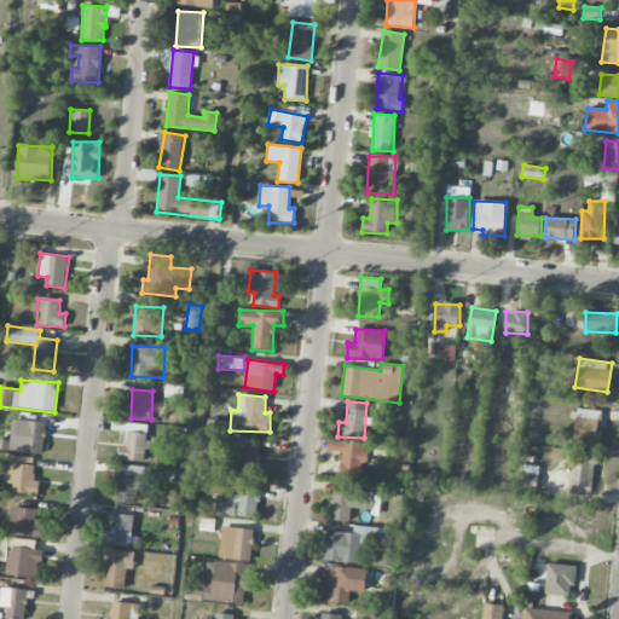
[(574,440),(601,443),(603,411),(578,409),(574,440)]
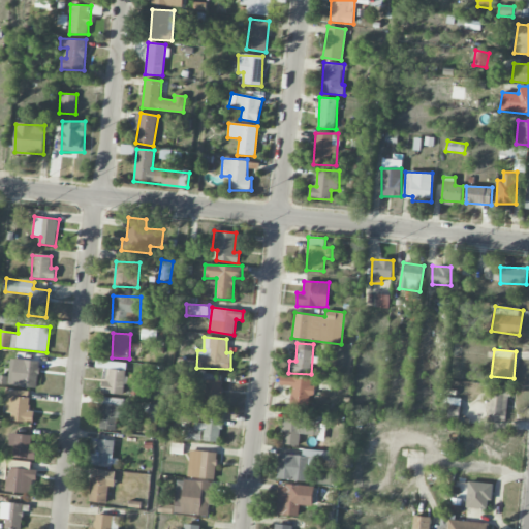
[(39,361),(9,360),(8,386),(38,387),(39,361)]
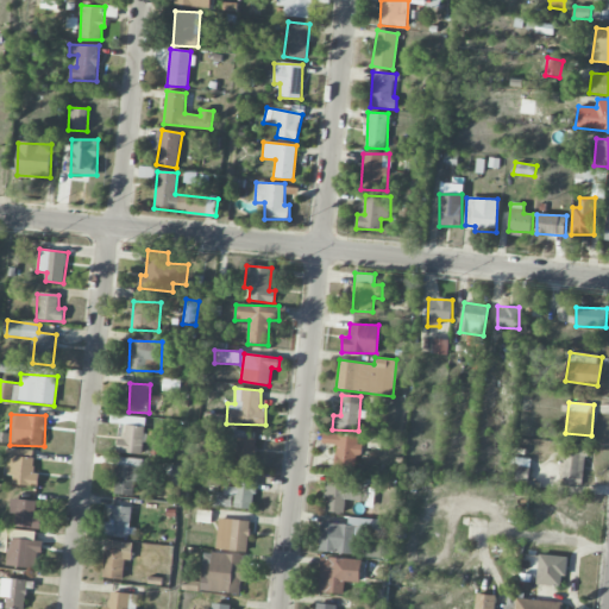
[(118,439),(117,452),(143,454),(145,426),(125,425),(125,439),(118,439)]
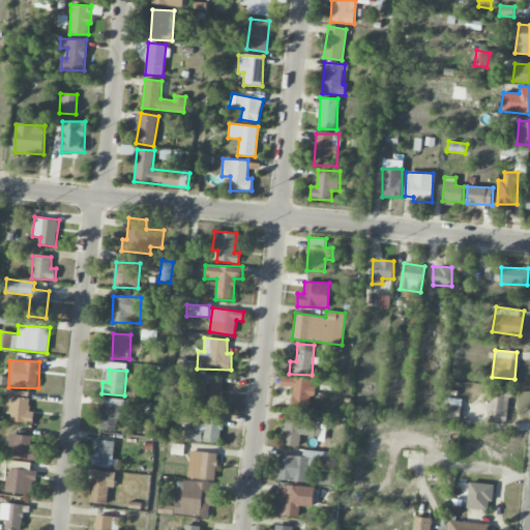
[(314,379),(281,377),(280,386),(292,387),(291,409),(312,411),(314,379)]
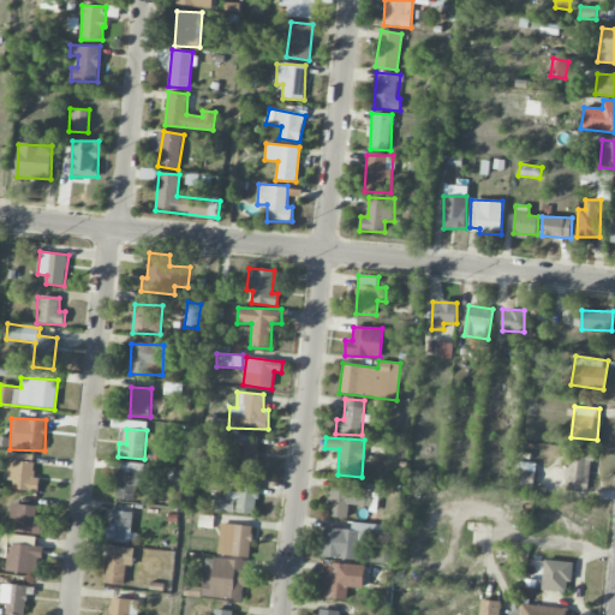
[(237,472),(257,473),(258,442),(238,441),(237,472)]
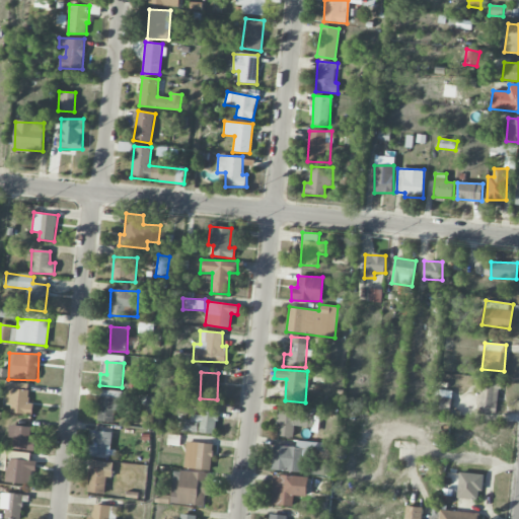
[(499,379),(480,378),(479,414),(498,414),(499,379)]
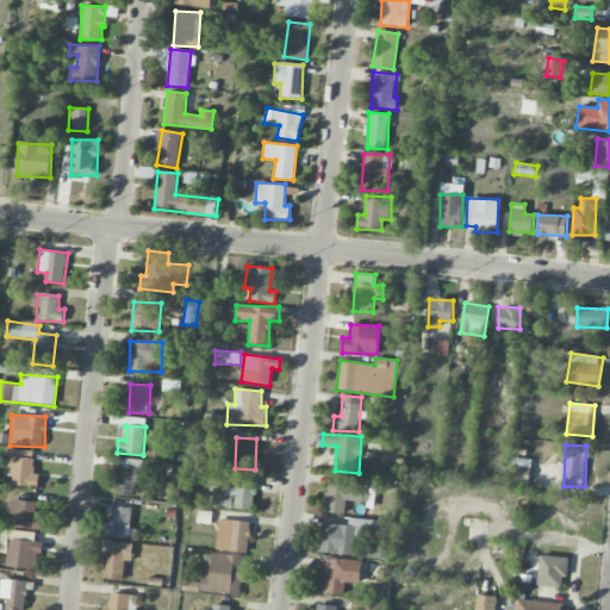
[(7,485),(38,487),(38,473),(33,473),(35,450),(10,449),(7,485)]
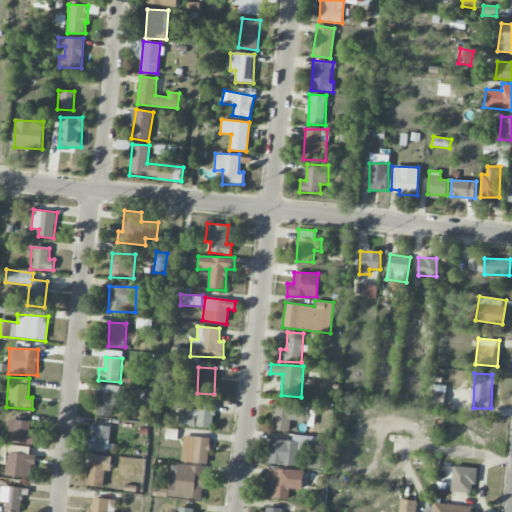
[(120,385),(98,384),(97,415),(112,416),(113,406),(119,406),(120,385)]
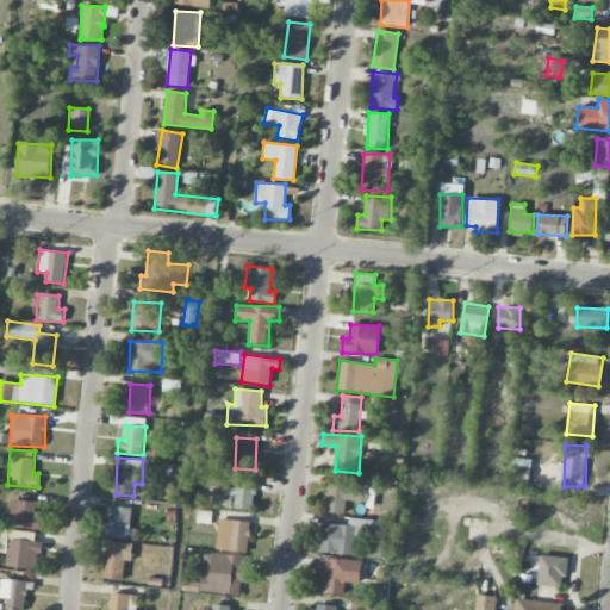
[(531,460),(511,458),(508,481),(528,484),(531,460)]
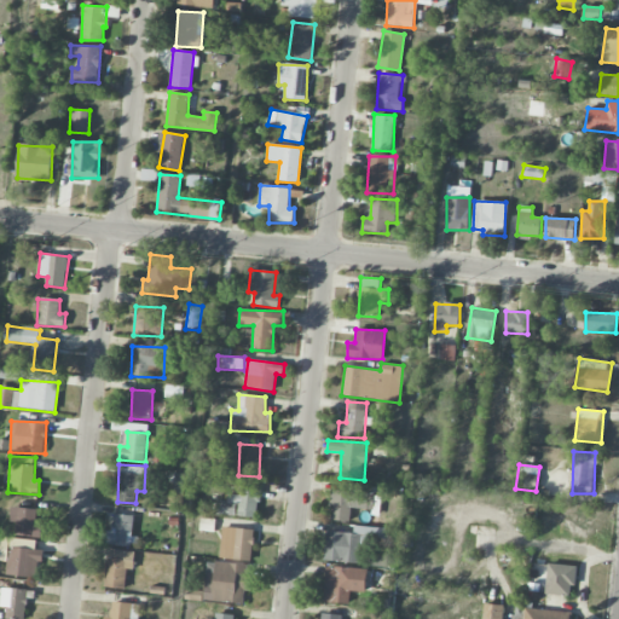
[(218,515),(259,516),(260,489),(239,489),(239,495),(227,495),(227,501),(218,501),(218,515)]
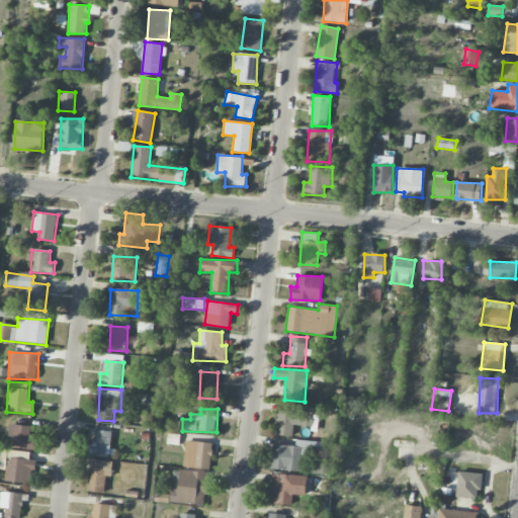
[(293,426),(313,427),(313,413),(277,412),(276,435),(292,436),(293,426)]
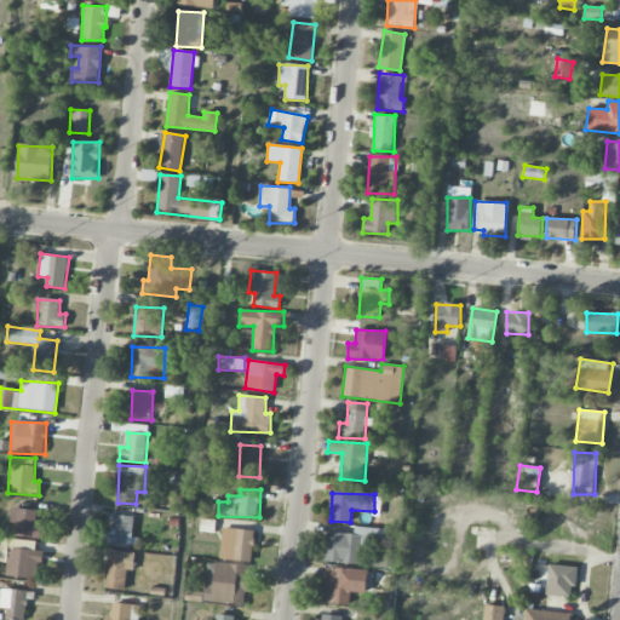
[(17,538),(41,538),(41,524),(36,524),(38,510),(10,509),(10,524),(17,524),(17,538)]
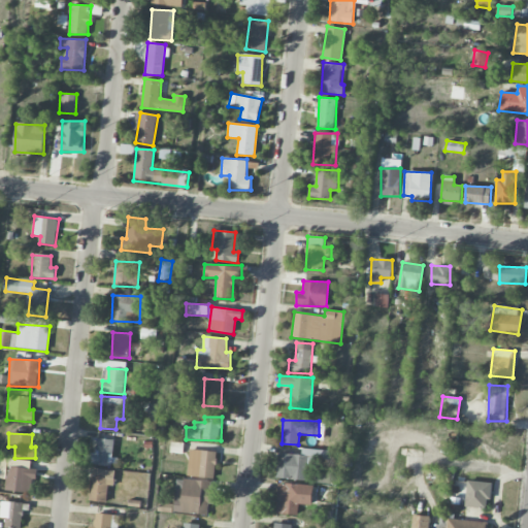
[(91,452),(89,463),(111,466),(114,440),(97,437),(95,453),(91,452)]
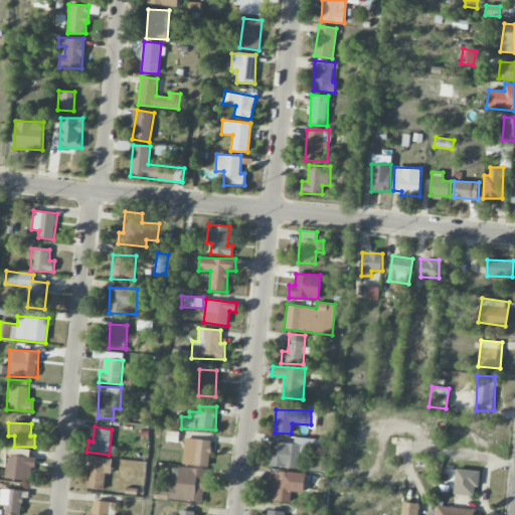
[(208,467),(211,441),(185,438),(182,464),(208,467)]
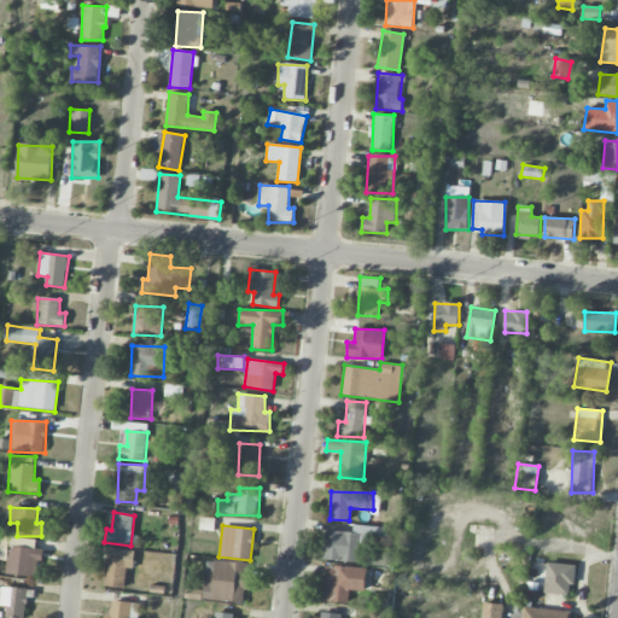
[(359,563),(360,547),(371,548),(372,536),(382,537),(383,528),(354,525),(353,532),(326,530),(324,559),(359,563)]
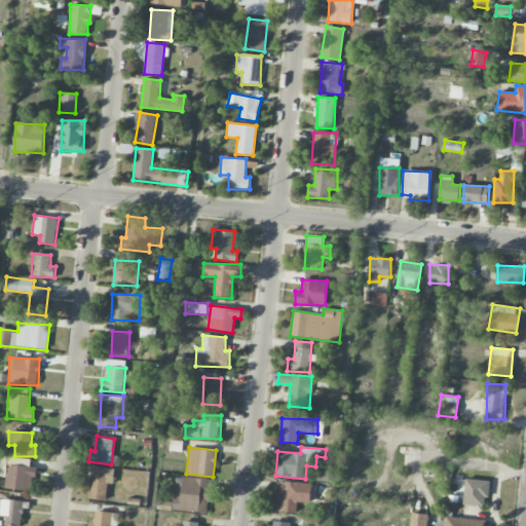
[(33,490),(34,466),(7,465),(5,489),(33,490)]
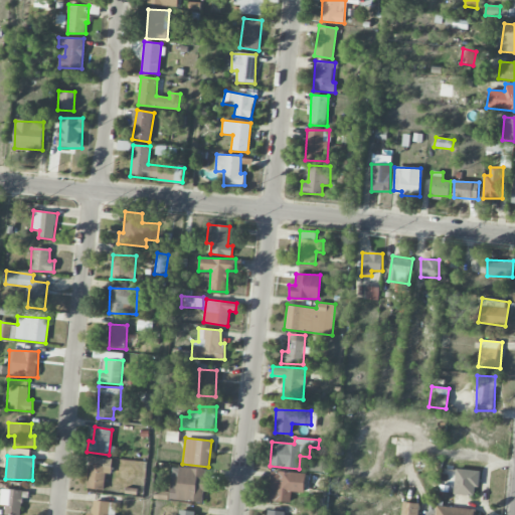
[(89,489),(105,490),(105,473),(112,473),(112,459),(90,458),(89,489)]
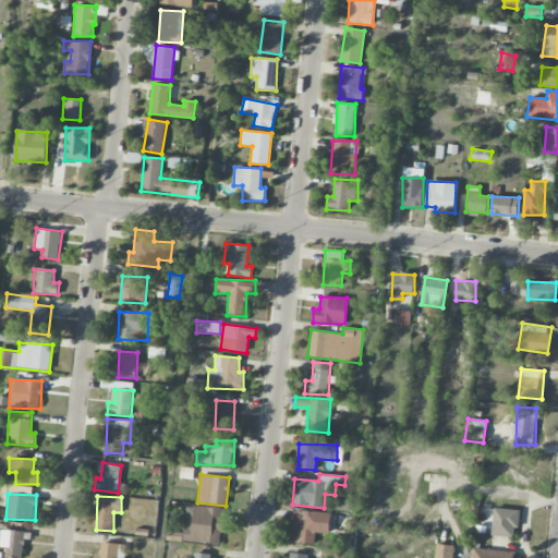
[(183,541),(219,544),(220,532),(223,532),(226,509),(193,506),(191,529),(184,529),(183,541)]
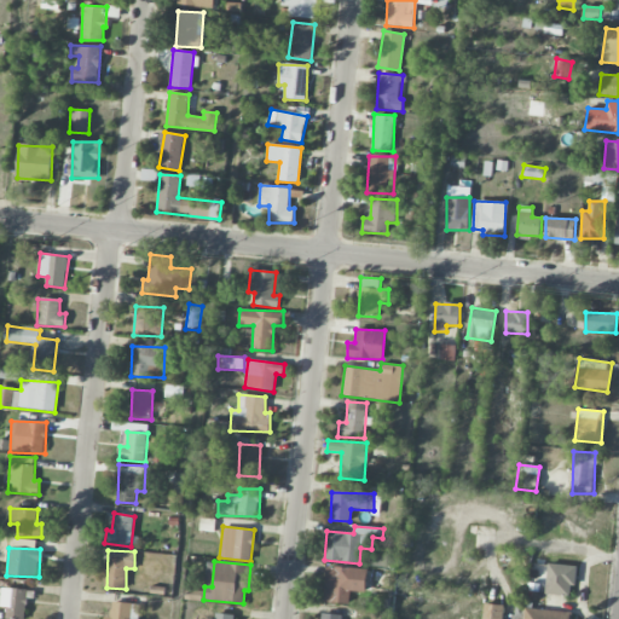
[(573,596),(576,566),(548,563),(545,594),(573,596)]
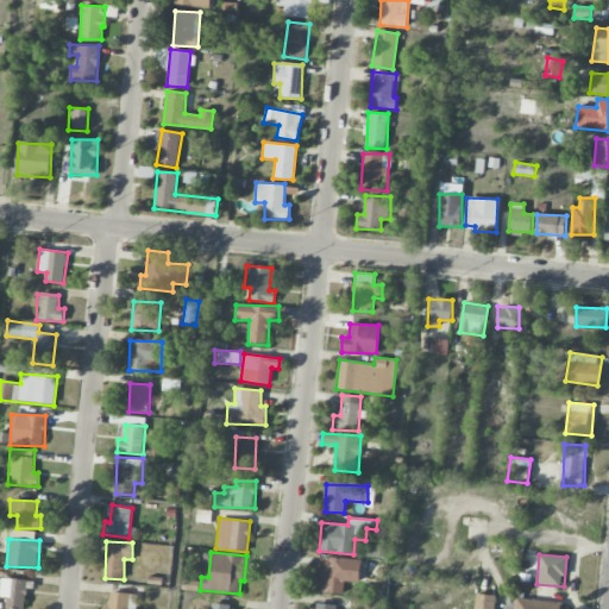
[(360,583),(362,559),(320,557),(318,592),(345,594),(345,582),(360,583)]
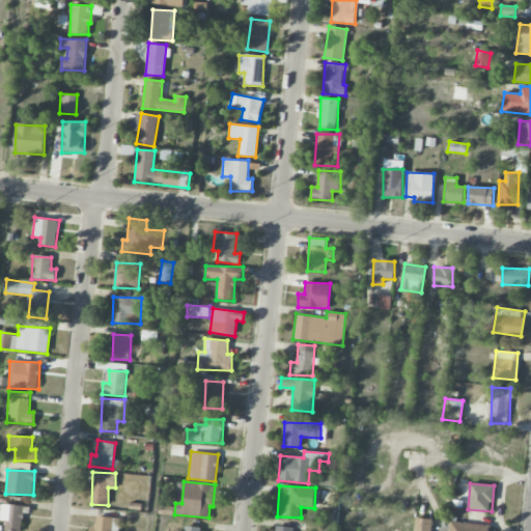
[(22,530),(23,505),(1,504),(0,521),(5,521),(4,530),(22,530)]
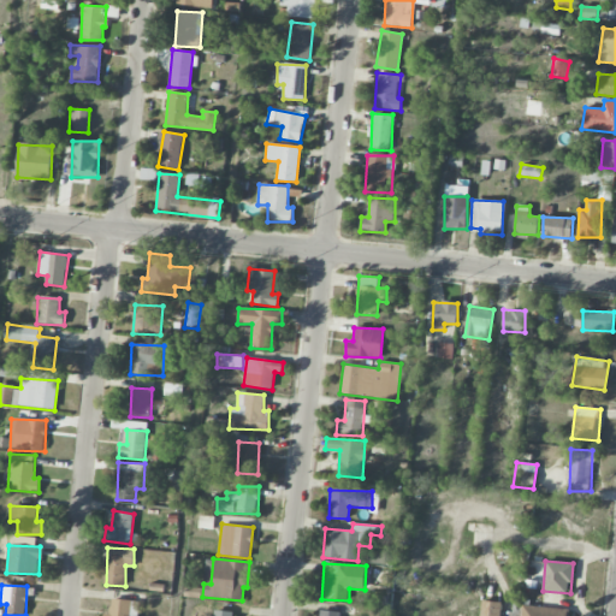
[(137,615),(138,600),(111,599),(111,614),(104,614),(102,615),(137,615)]
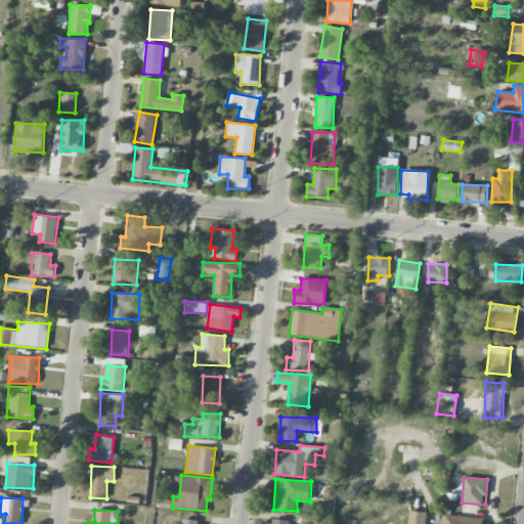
[(408,523),(426,523),(427,512),(409,511),(408,523)]
